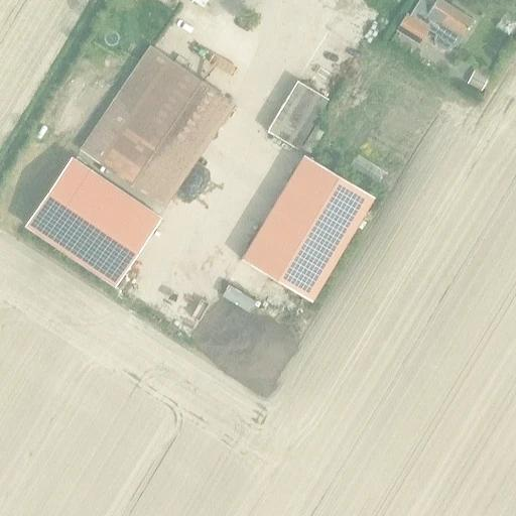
[(406,14),(396,30),(418,44),(428,29),(436,34),(434,38),(434,42),(436,46),(442,49),(447,50),(450,48),(454,45),(457,47),(474,20),(440,0),(419,0),(409,16),(406,14)]
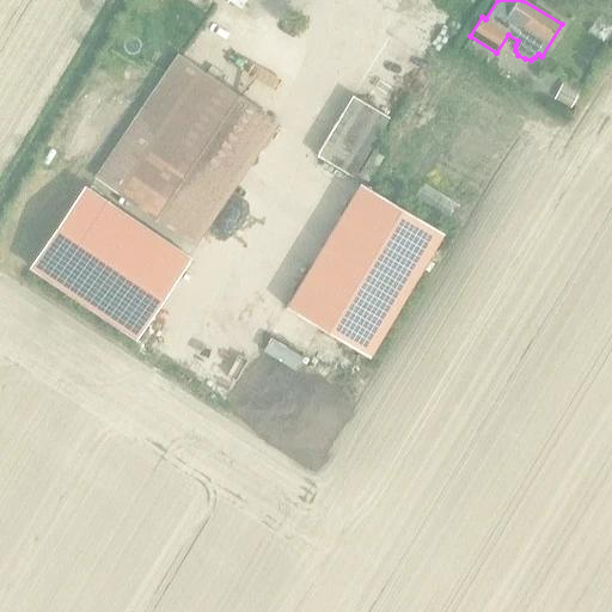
[(393,54),(387,71),(404,77),(410,59),(393,54)]
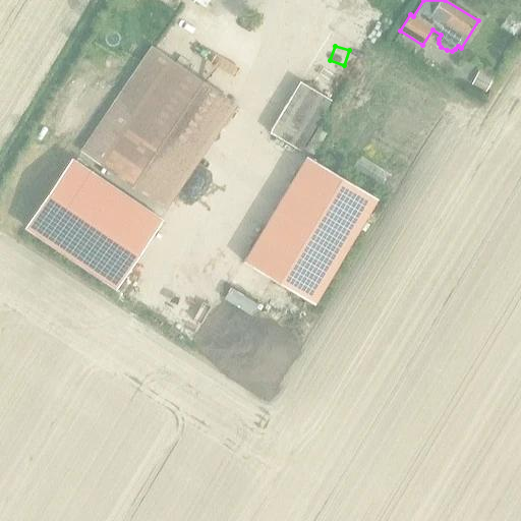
[(81,151),(166,208),(236,105),(152,48),(81,151)]
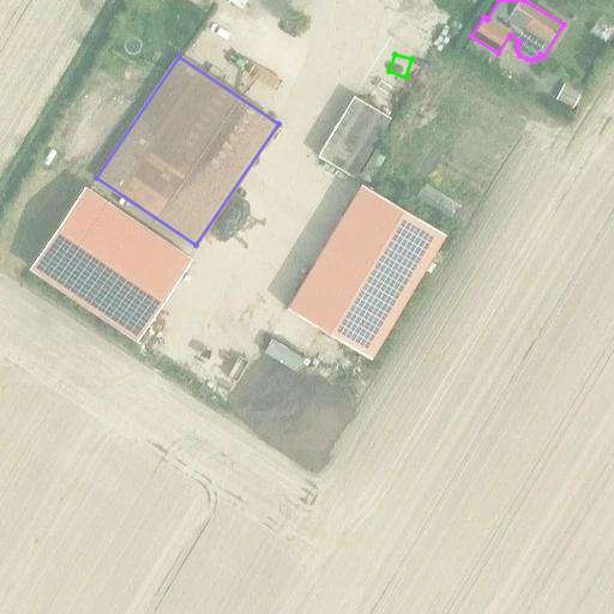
[(318,156),(354,178),(390,119),(353,96),(318,156)]
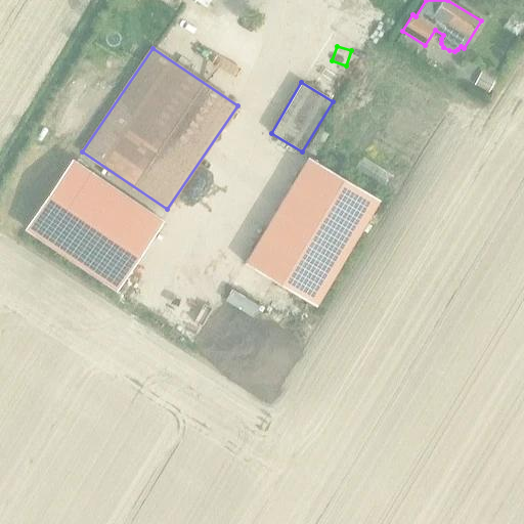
[(247,264),(316,306),(380,200),(310,158),(247,264)]
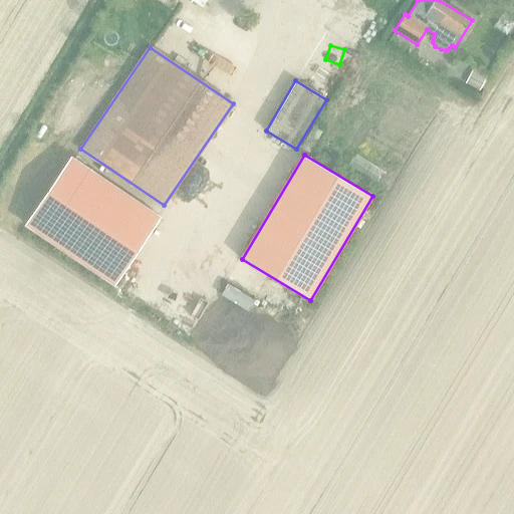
[(71,157),(24,226),(113,285),(160,217),(71,157)]
